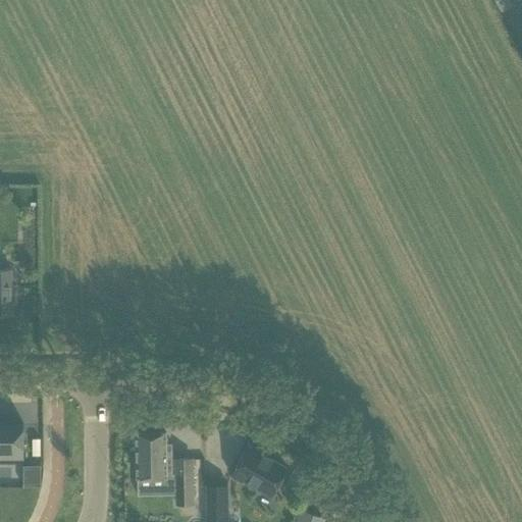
[(512,6),(508,0),(494,0),(501,12),(512,6)]
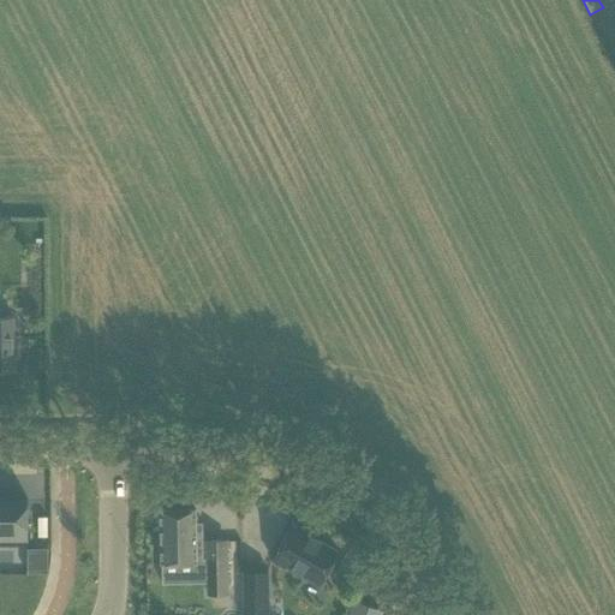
[(12,317),(0,317),(0,370),(12,371),(12,358),(18,357),(18,338),(12,338),(12,317)]
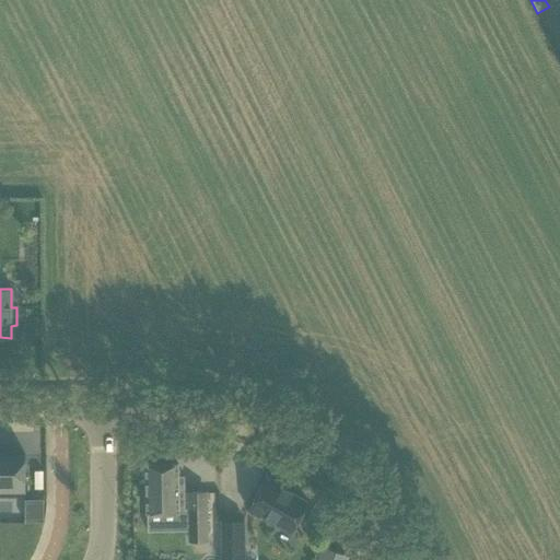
[(0,492),(25,492),(24,455),(0,454),(0,492)]
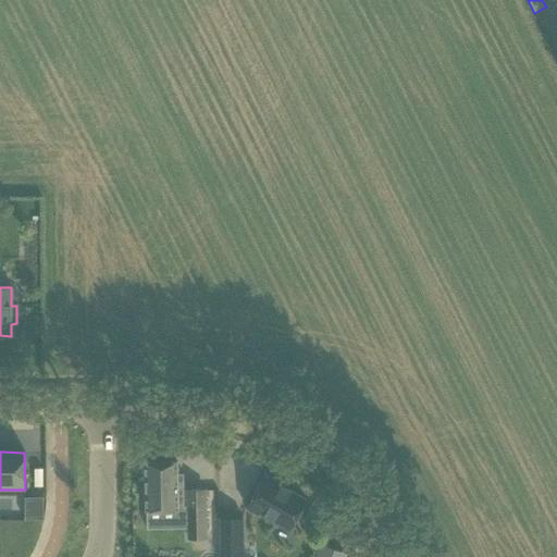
[(146,510),(177,509),(177,507),(184,507),(183,480),(176,480),(176,461),(168,461),(166,458),(155,458),(155,461),(145,462),(146,474),(145,474),(145,478),(146,478),(146,510)]
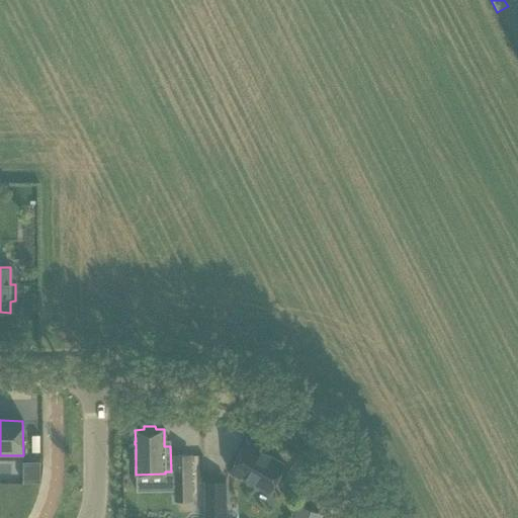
[(240,478),(241,476),(269,492),(284,464),(257,449),(258,447),(246,440),(229,471),(240,478)]
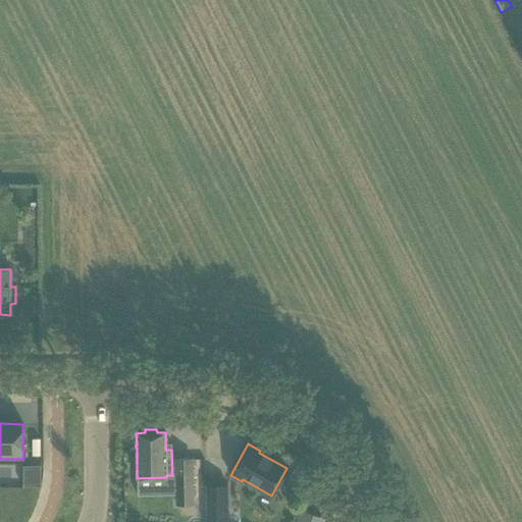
[(175,459),(176,505),(193,505),(192,459),(175,459)]
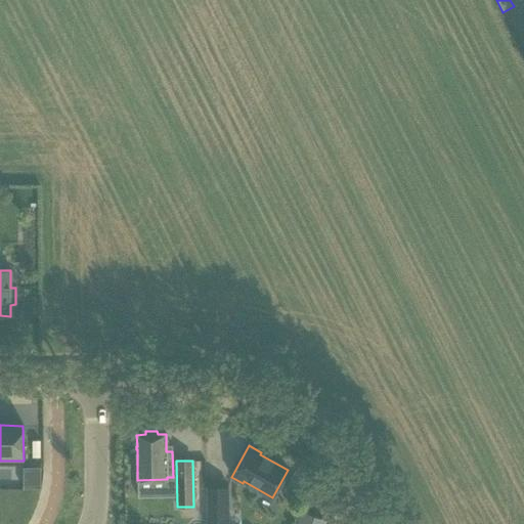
[(41,488),(41,472),(41,467),(23,467),(23,489),(41,488)]
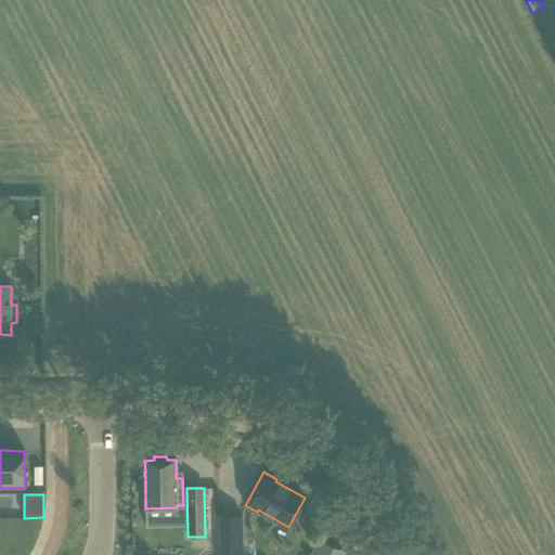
[(242,554),(242,516),(219,516),(219,554),(242,554)]
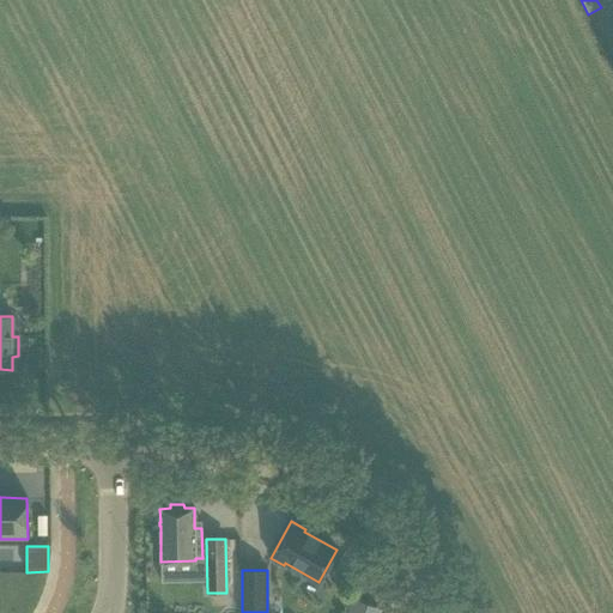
[(378,612),(380,611),(353,601),(347,599),(343,612),(378,612)]
